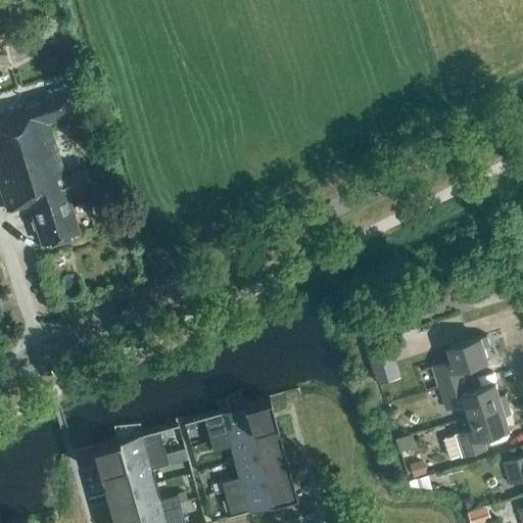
[(41,244),(78,232),(66,192),(84,186),(80,173),(62,178),(46,122),(78,111),(70,90),(39,100),(40,102),(25,107),(24,104),(0,111),(0,192),(6,211),(29,204),(41,244)]
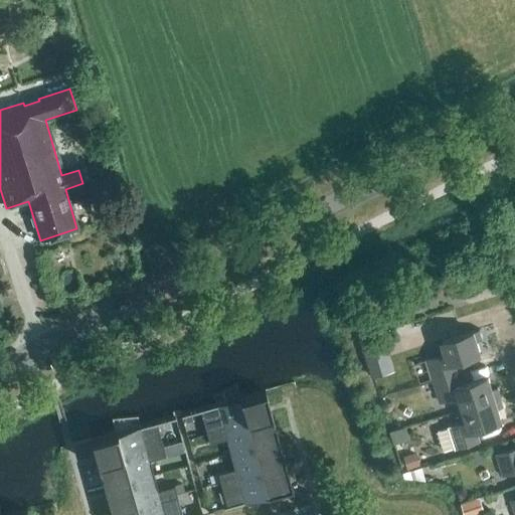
[(433,381),(458,374),(454,363),(481,354),(476,340),(482,339),(479,330),(442,341),(446,354),(425,360),(433,381)]
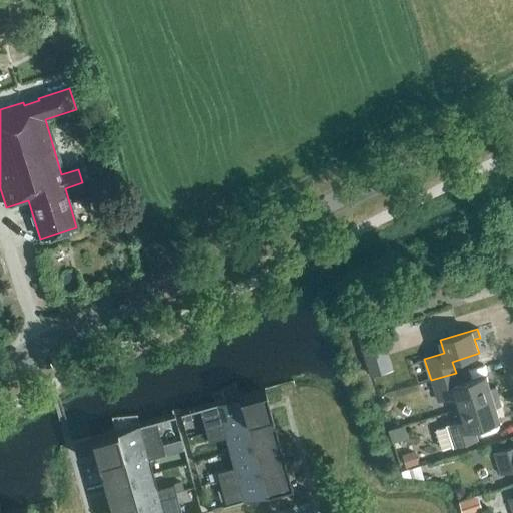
[(367,345),(372,372),(394,368),(389,341),(367,345)]
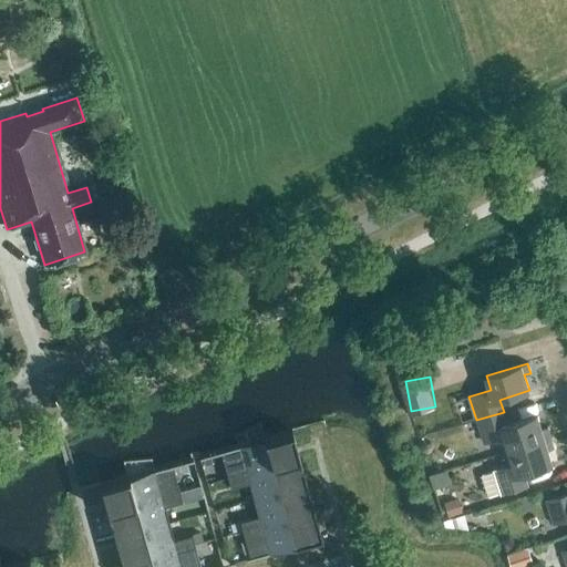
[(509,451),(550,437),(547,428),(542,430),(537,415),(507,424),(504,412),(476,420),(484,443),(497,439),(502,453),(509,451)]
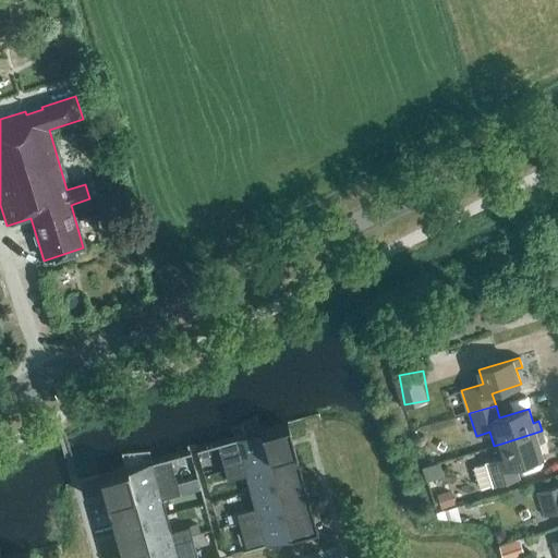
[(294,451),(287,425),(216,445),(223,471),(294,451)]
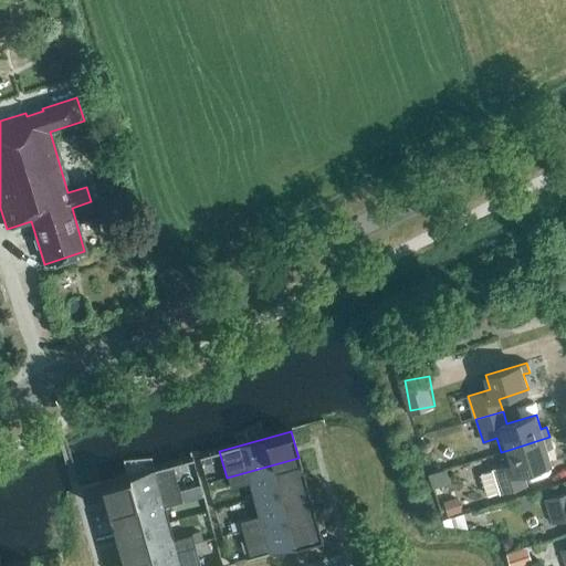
[(553,447),(549,437),(509,450),(501,452),(505,467),(492,470),(492,471),(480,475),(488,498),(526,485),(522,473),(552,463),(546,448),(553,447)]
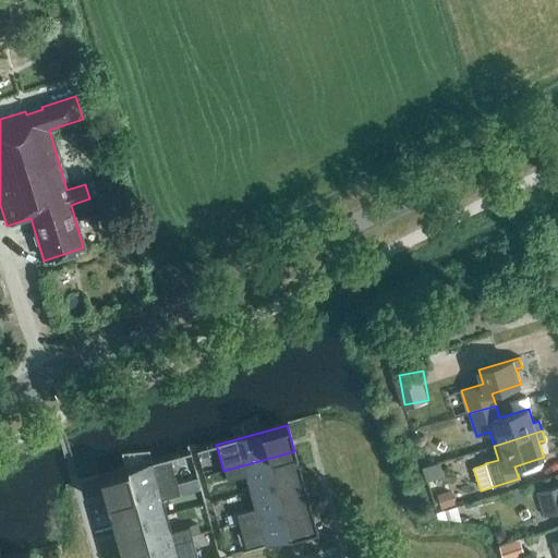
[(294,451),(223,471),(226,481),(243,476),(247,493),(249,493),(302,477),(294,451)]
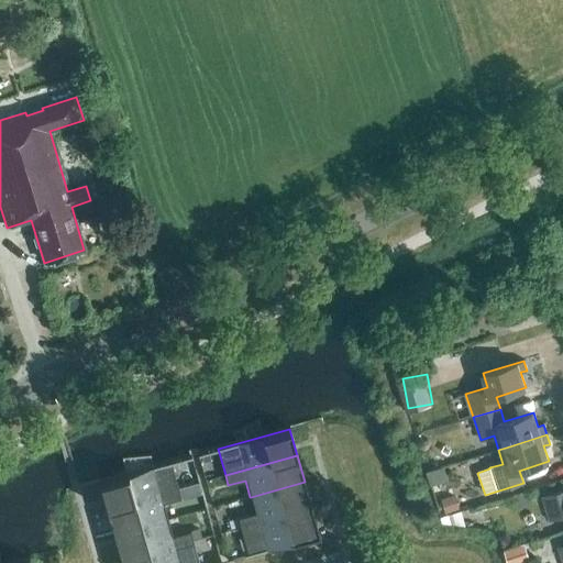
[(178,489),(170,462),(99,482),(107,509),(178,489)]
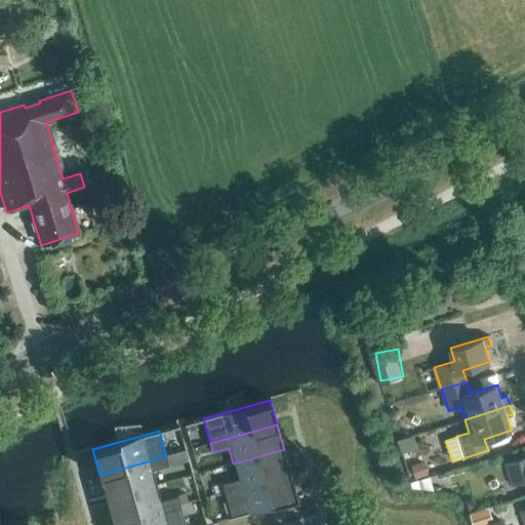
[(224,492),(225,492),(290,474),(284,449),(234,463),(233,463),(238,479),(221,483),(224,492)]
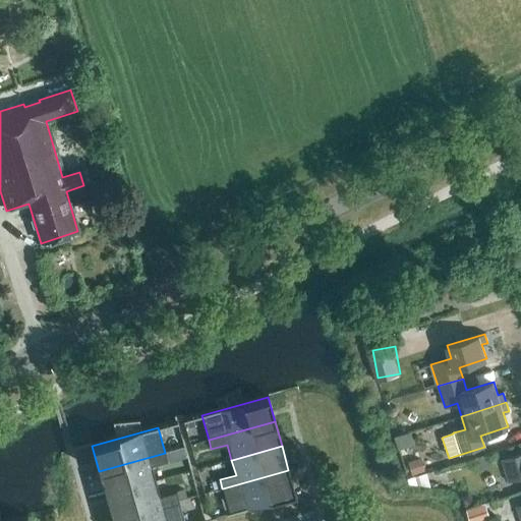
[(105,496),(151,482),(153,482),(155,481),(151,466),(167,462),(165,453),(99,471),(105,496)]
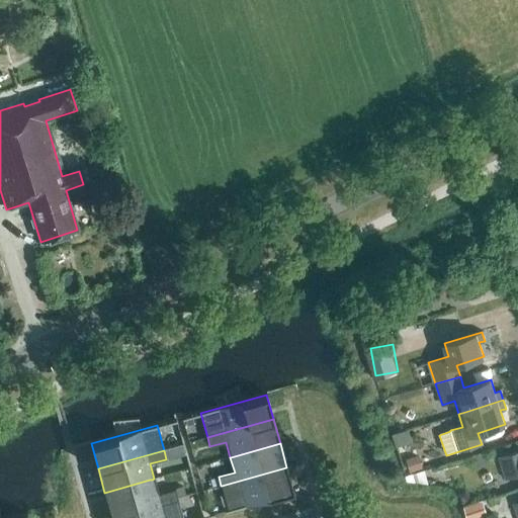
[(517,451),(499,457),(506,479),(517,475),(517,451)]
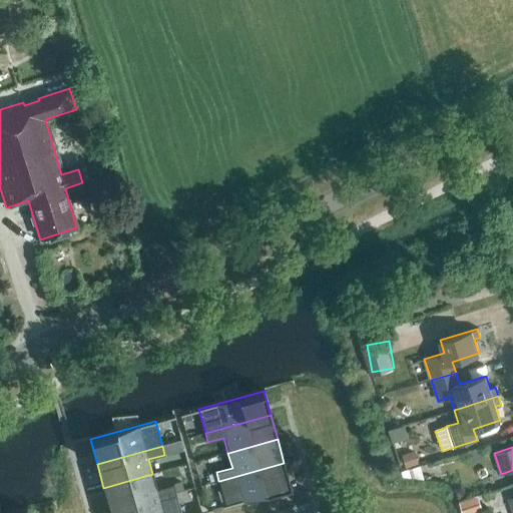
[(402,455),(406,468),(419,464),(416,451),(402,455)]
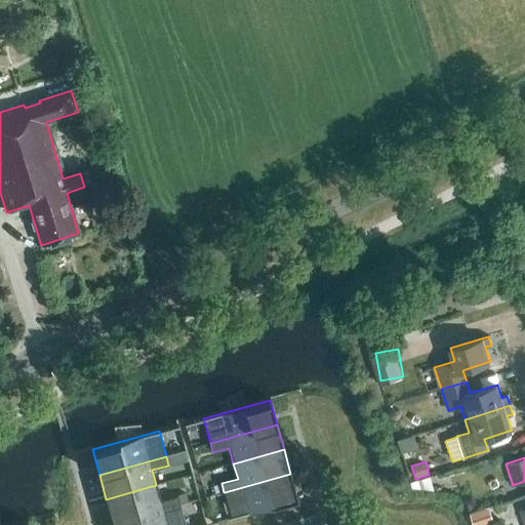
[(290,474),(225,492),(224,492),(231,518),(297,499),(290,474)]
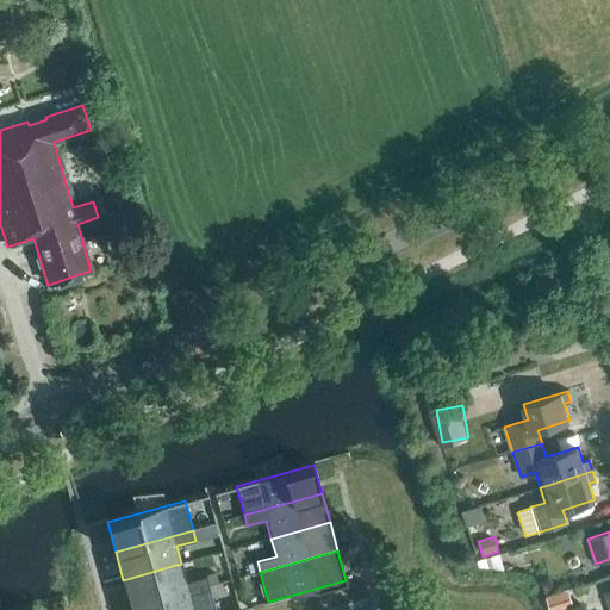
[(179,565),(176,565),(123,580),(131,609),(204,589),(209,587),(205,576),(186,582),(181,564),(179,565)]
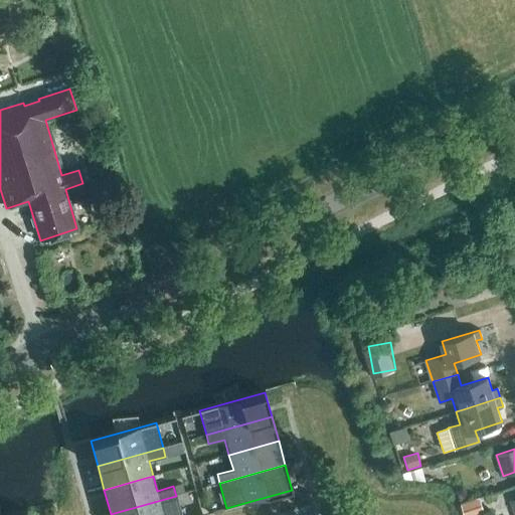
[(181,484),(173,486),(176,495),(184,493),(181,484)]
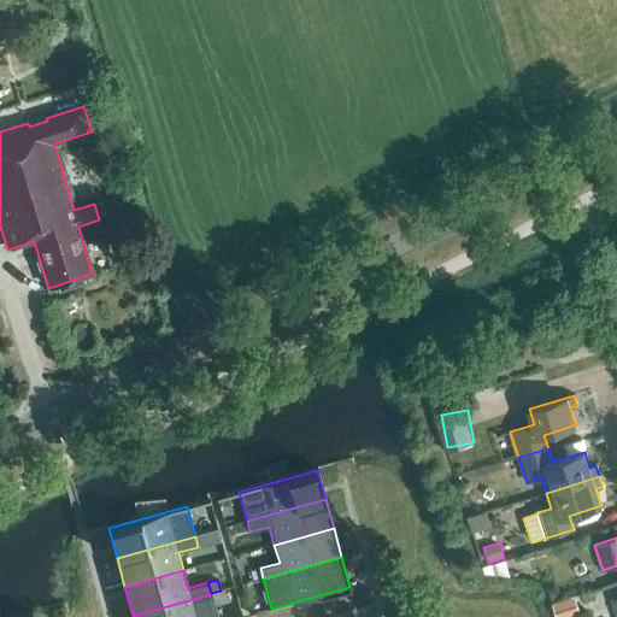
[(217,616),(211,594),(206,595),(133,616),(217,616)]
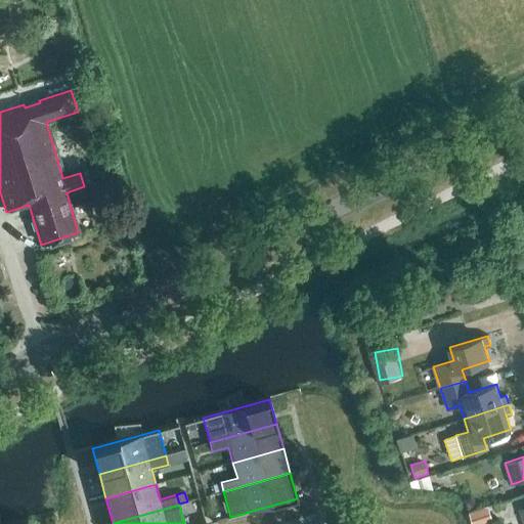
[(472,523),(483,523),(492,521),(488,507),(469,513),(472,523)]
